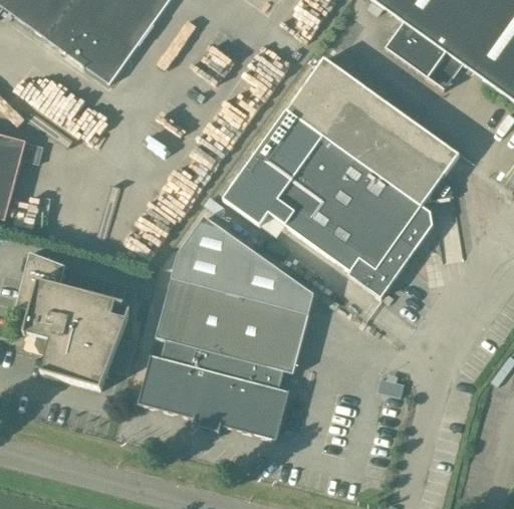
[(0,0),(0,10),(3,6),(5,7),(14,13),(46,37),(66,50),(84,25),(64,11),(72,0),(0,0)]
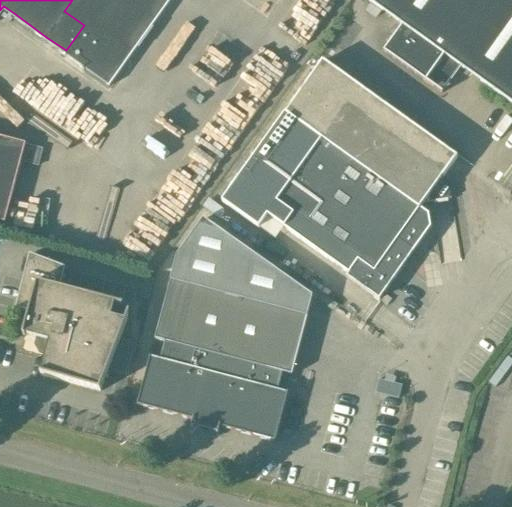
[(373,0),(403,21),(384,47),(434,83),(435,82),(427,76),(445,51),(461,63),(511,99),(511,0),(373,0)]
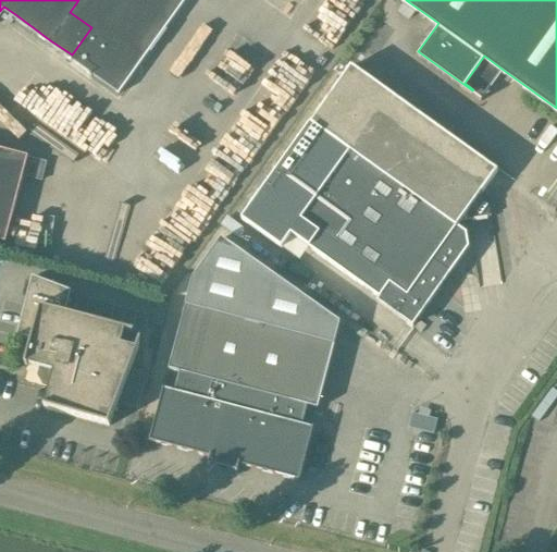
[(313,114),(242,216),(282,244),(291,231),(309,244),(380,294),(378,296),(412,321),(450,269),(469,244),(467,229),(457,222),(458,221),(467,209),(468,215),(492,211),(489,194),(482,188),(485,184),(495,170),(498,166),(351,61),(348,65),(313,114)]
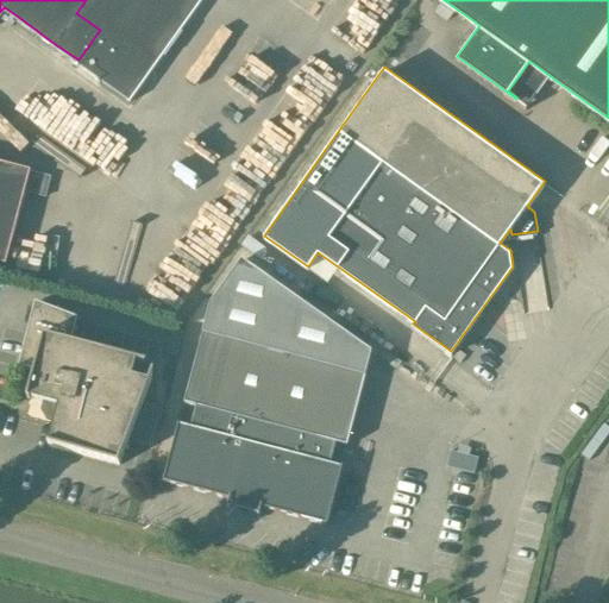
[(0,258),(6,261),(31,165),(0,157),(0,258)]
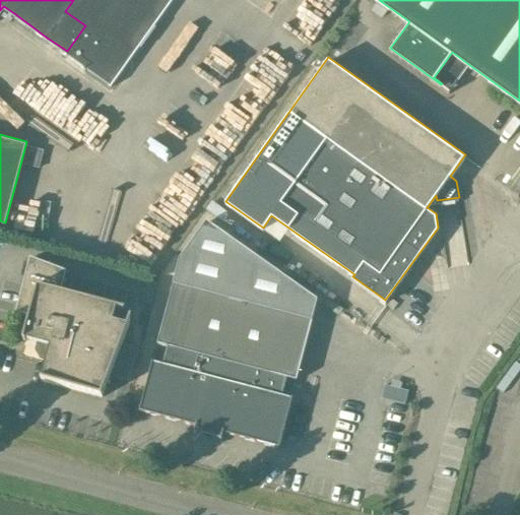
[(153,359),(140,407),(198,423),(198,424),(220,430),(221,429),(279,444),(293,395),(282,392),(287,374),(297,377),(299,371),(301,362),(309,332),(311,322),(313,316),(318,297),(206,218),(180,256),(174,279),(157,340),(168,343),(163,361),(153,359)]
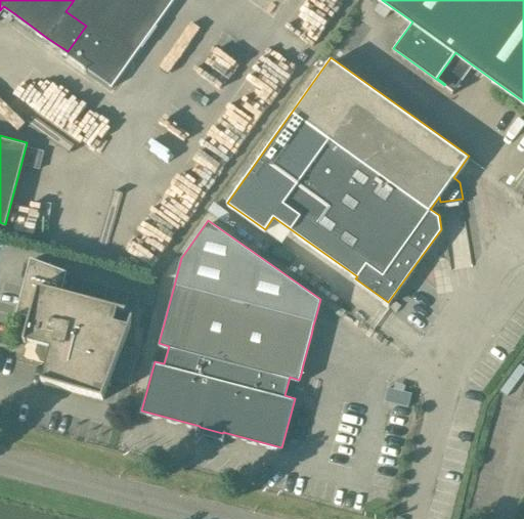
[(26,276),(16,311),(30,315),(24,339),(26,340),(26,338),(37,341),(47,343),(43,356),(49,358),(49,360),(44,379),(42,378),(42,380),(103,396),(130,323),(129,322),(128,325),(115,320),(118,308),(120,308),(120,306),(67,293),(61,291),(63,282),(67,270),(31,256),(30,260),(26,276)]
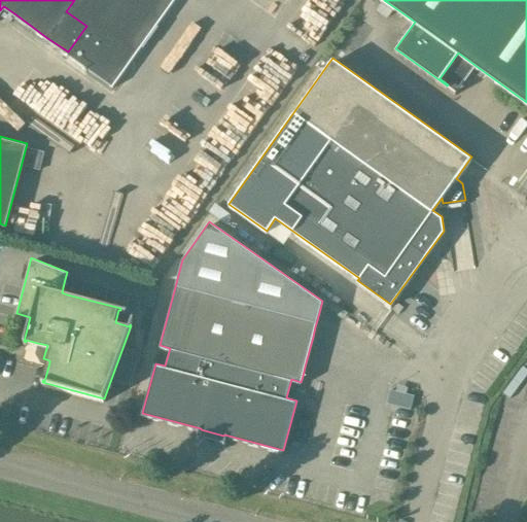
[(149,280),(144,302),(153,304),(159,283),(149,280)]
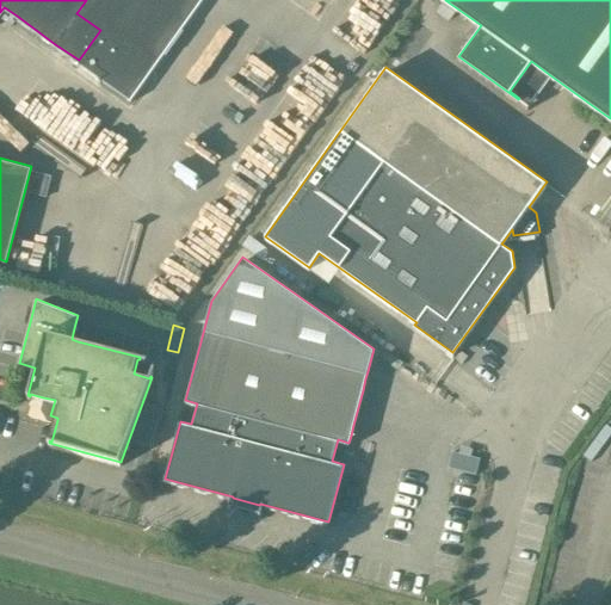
[(147,400),(134,436),(149,442),(162,406),(147,400)]
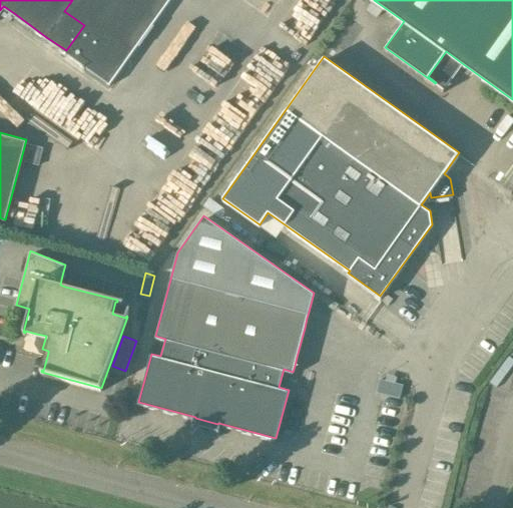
[(380,376),(377,389),(400,395),(402,385),(403,381),(381,376),(380,376)]
